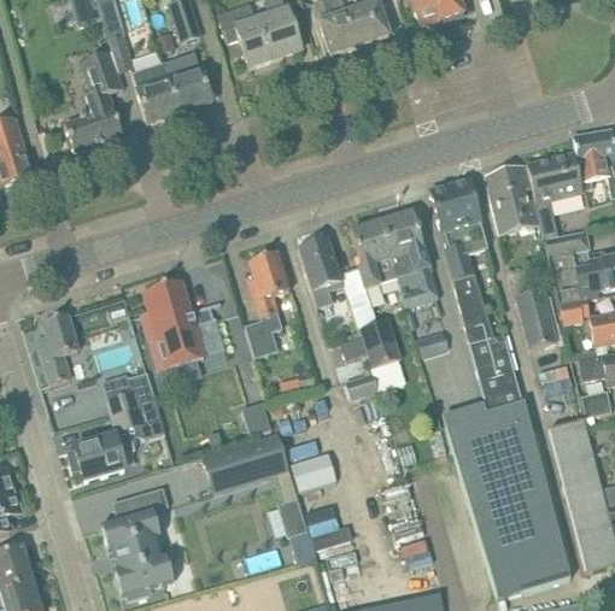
[(126,34),(115,0),(100,4),(111,39),(124,35),(126,34)]
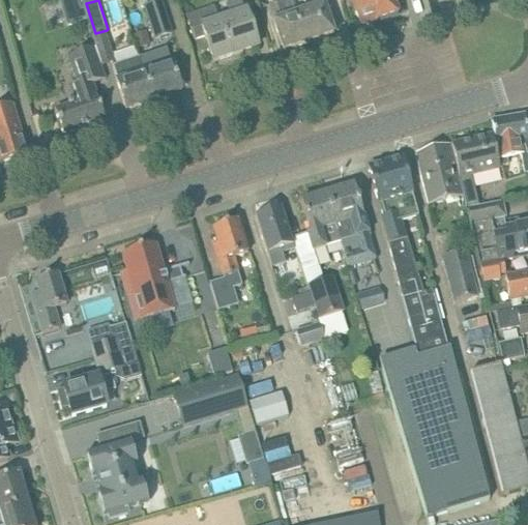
[(174,30),(166,3),(165,0),(152,0),(145,2),(156,36),(174,30)]
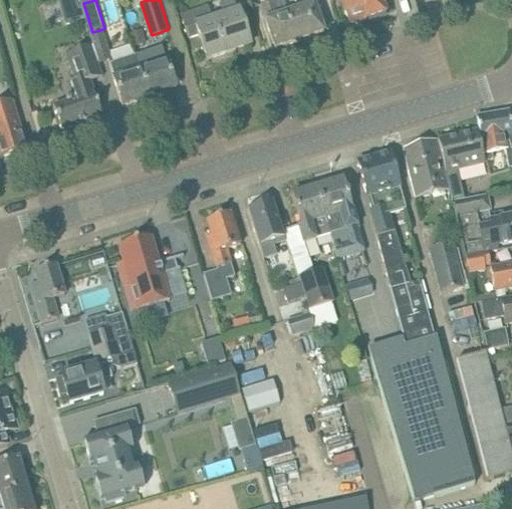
[(251,40),(245,21),(237,0),(226,0),(223,1),(227,13),(212,17),(208,4),(182,12),(189,33),(200,30),(209,55),(251,40)]
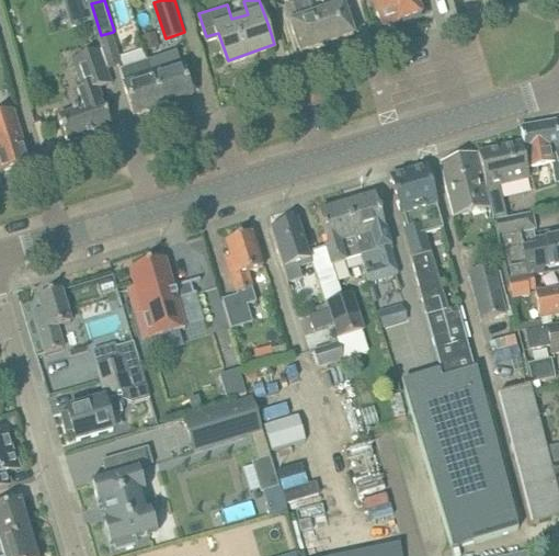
[(326,41),(315,10),(311,0),(294,0),(287,2),(293,18),(292,18),(301,49),(326,41)]
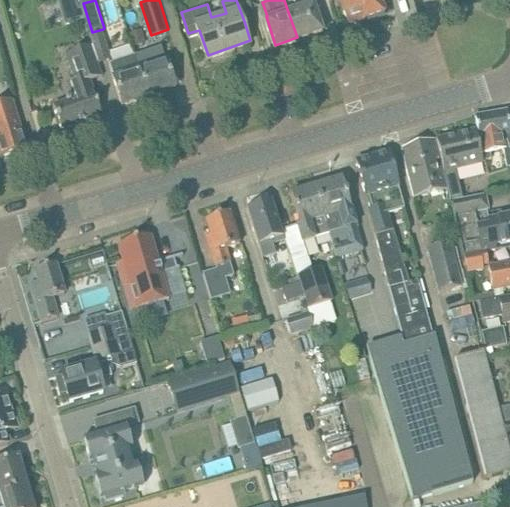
[(296,0),(298,5),(287,9),(297,37),(324,28),(316,5),(323,3),(322,0),(296,0)]
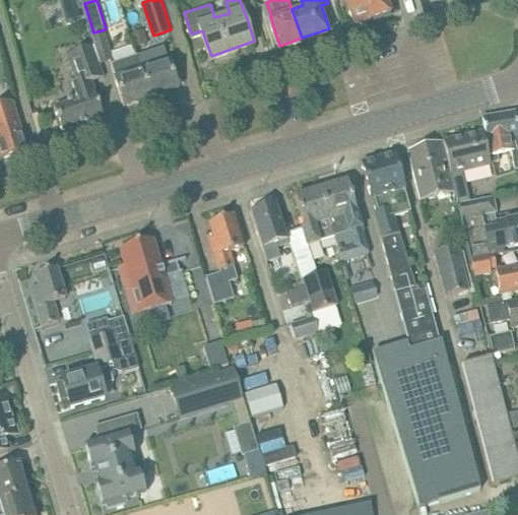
[(392,9),(389,0),(347,0),(353,17),(370,12),(371,16),(392,9)]
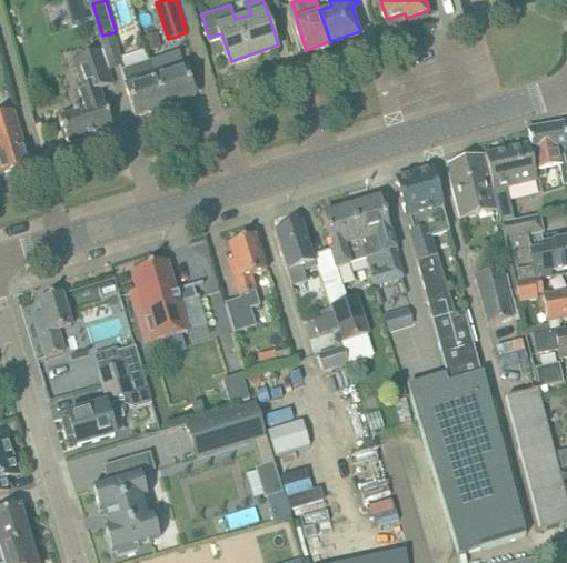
[(117,40),(115,32),(102,36),(111,66),(122,62),(122,60),(126,59),(120,40),(117,40)]
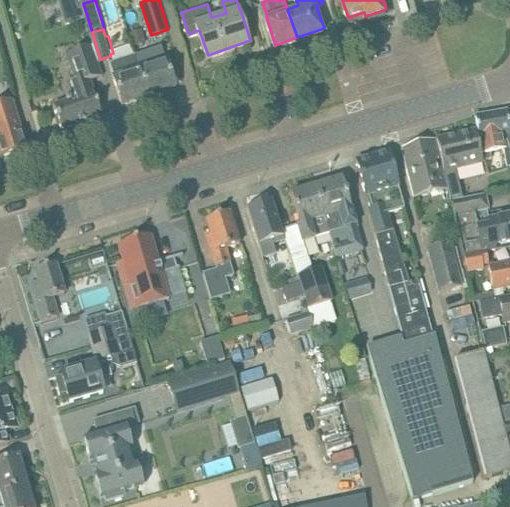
[(103,72),(92,42),(67,51),(82,93),(54,103),(63,126),(103,112),(90,77),(103,72)]
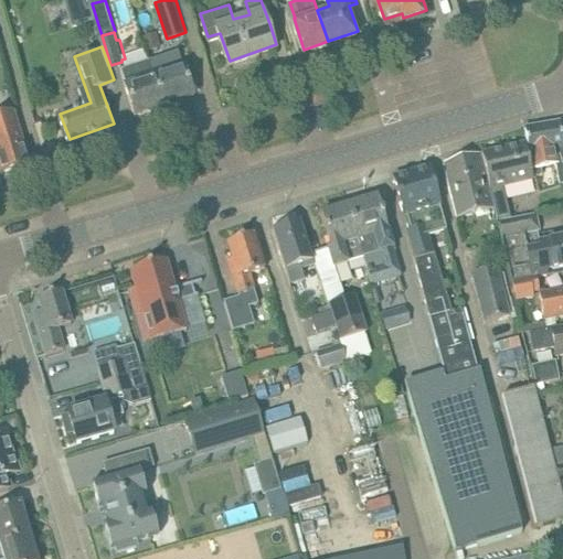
[(156,73),(166,103),(194,93),(184,63),(183,63),(178,46),(166,51),(171,67),(156,73)]
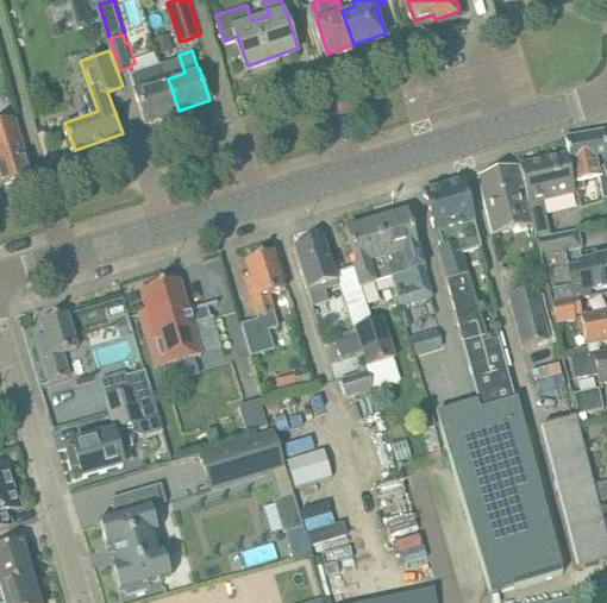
[(179,111),(168,79),(162,61),(131,70),(137,88),(136,89),(146,121),(179,111)]
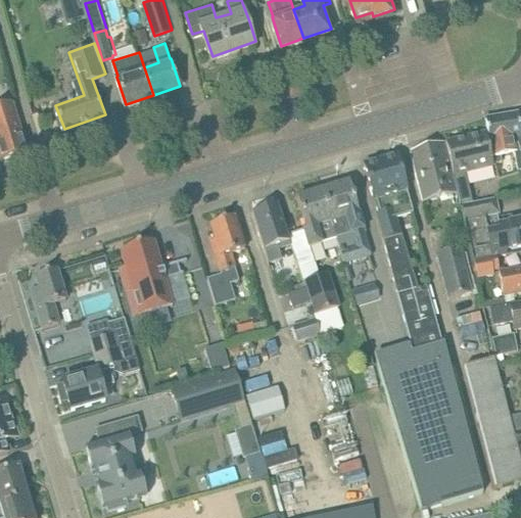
[(0,95),(0,151),(1,156),(29,147),(12,99),(8,100),(6,94),(0,95)]
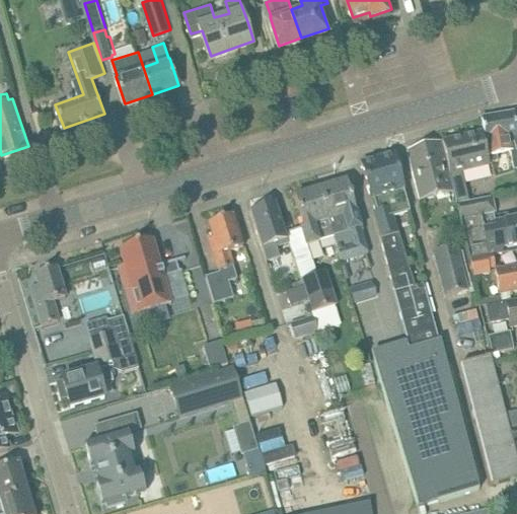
[(489,153),(490,158),(493,157),(494,159),(499,157),(498,151),(511,149),(514,166),(516,165),(516,116),(515,108),(483,114),(490,153),(489,153)]
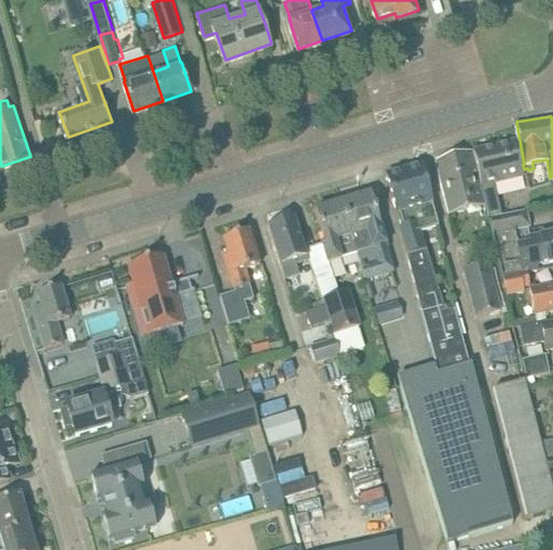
[(526,175),(524,169),(523,164),(516,136),(474,146),(494,232),(529,226),(532,225),(529,207),(504,212),(497,181),(526,175)]
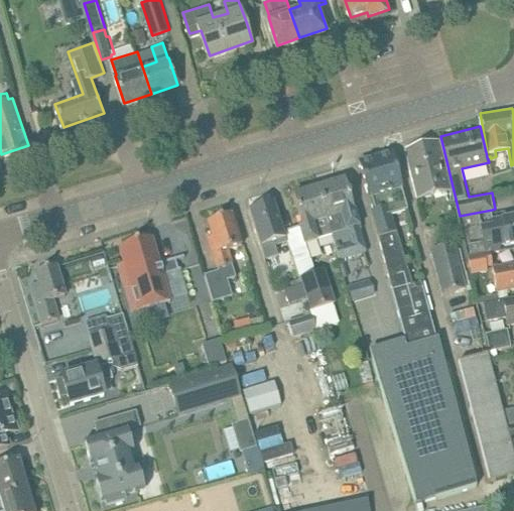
[(453,186),(444,157),(438,137),(405,146),(418,196),(453,186)]
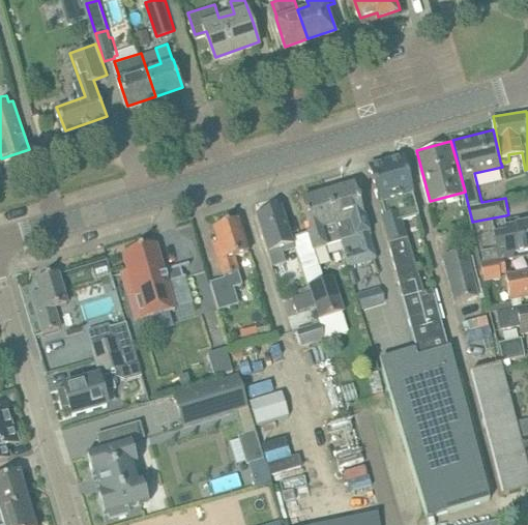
[(402,217),(403,216),(419,212),(413,190),(414,190),(409,174),(404,154),(386,158),(370,164),(380,200),(381,199),(384,212),(381,213),(387,233),(389,239),(407,234),(402,217)]
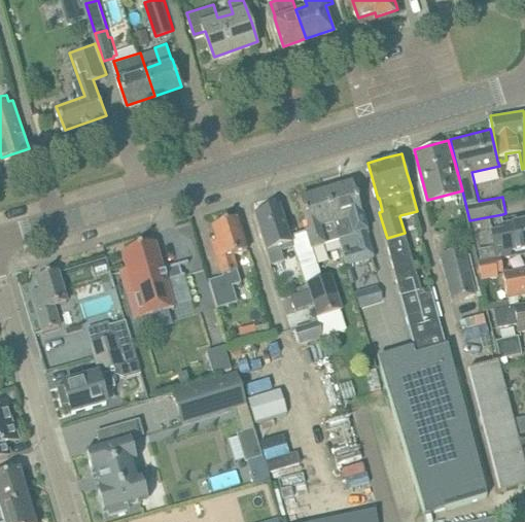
[(325,188),(340,237),(355,232),(358,242),(343,246),(353,279),(357,278),(357,277),(358,277),(353,261),(376,253),(353,179),(325,188)]
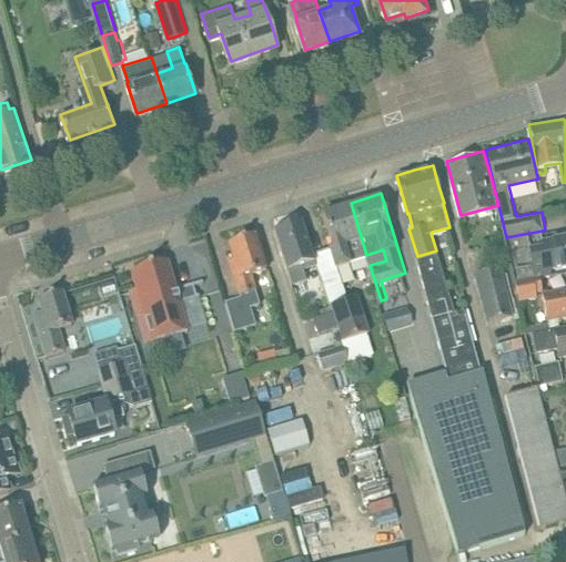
[(351,203),(324,211),(330,232),(334,244),(332,244),(337,264),(351,259),(366,255),(351,203)]
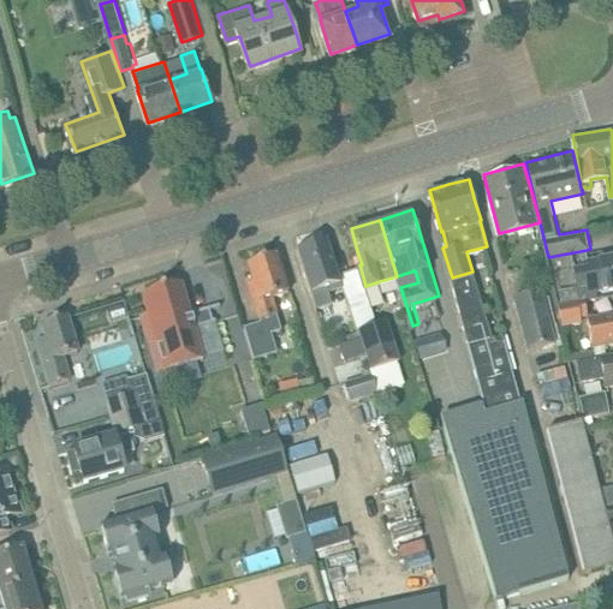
[(328,236),(297,245),(305,268),(311,290),(313,290),(317,304),(333,299),(331,290),(328,284),(343,280),(340,270),(335,258),(328,236)]
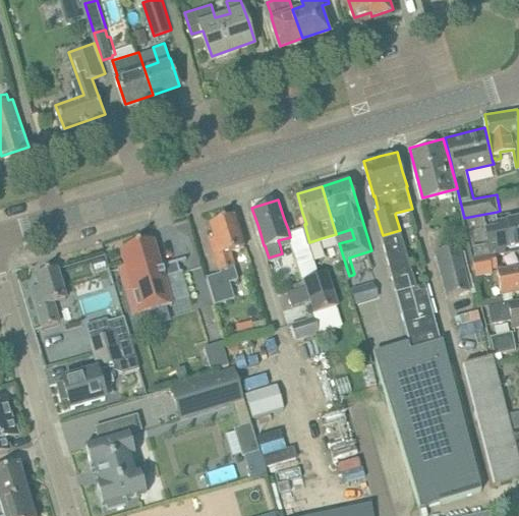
[(245,244),(241,231),(234,212),(211,220),(216,235),(211,237),(221,268),(222,270),(209,274),(217,300),(236,294),(231,278),(239,276),(235,264),(235,263),(231,249),(245,244)]
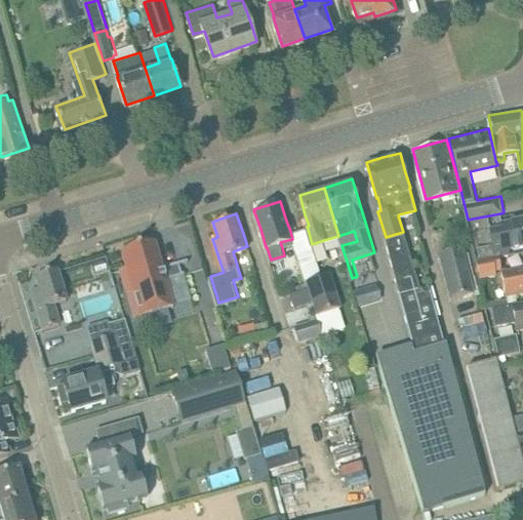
[(477,257),(498,254),(509,252),(508,245),(522,242),(522,217),(503,222),(500,213),(468,220),(477,257)]
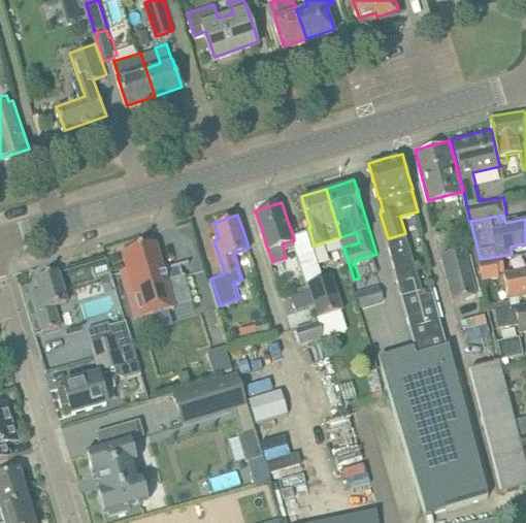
[(401,293),(419,288),(405,233),(388,238),(401,293)]
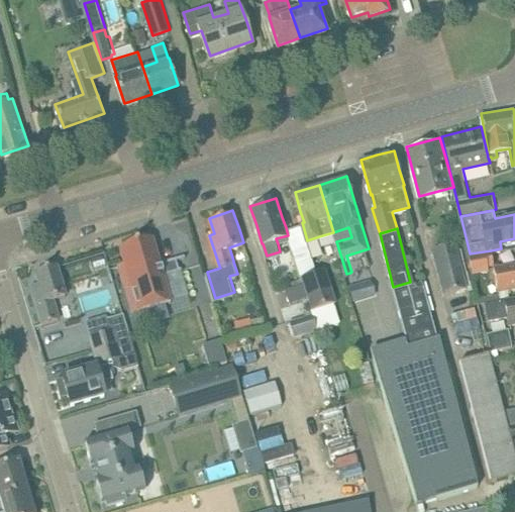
[(119,263),(125,282),(133,310),(172,299),(164,273),(183,268),(182,266),(180,266),(177,258),(186,254),(186,252),(161,260),(152,234),(120,244),(125,261),(119,263)]
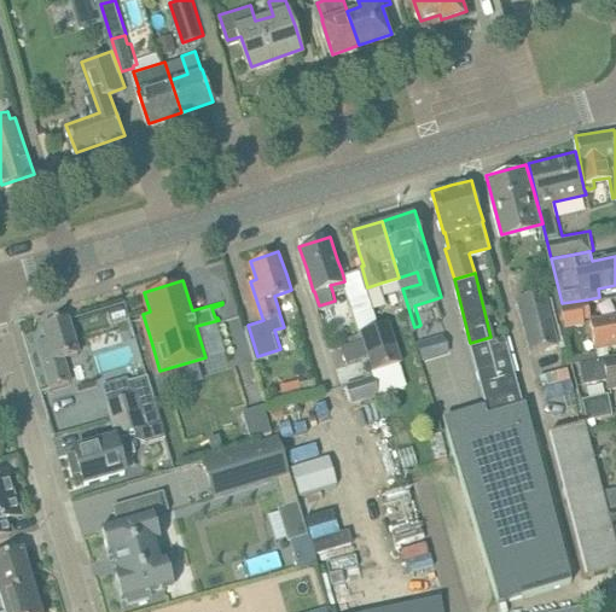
[(532,349),(559,343),(546,289),(518,296),(532,349)]
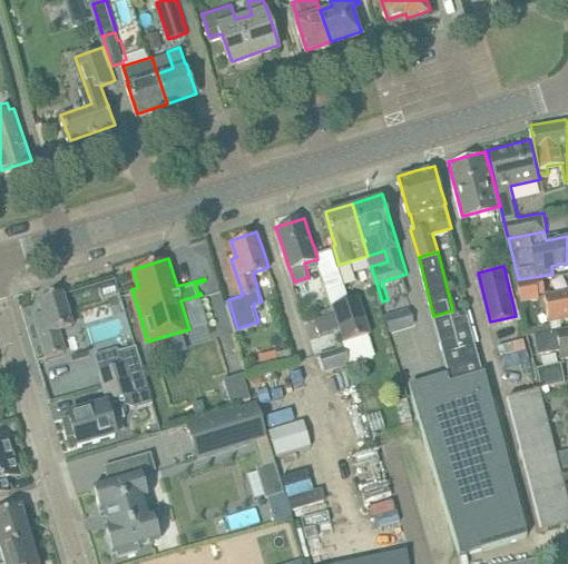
[(545,288),(541,276),(518,279),(524,300),(539,296),(538,290),(545,288)]
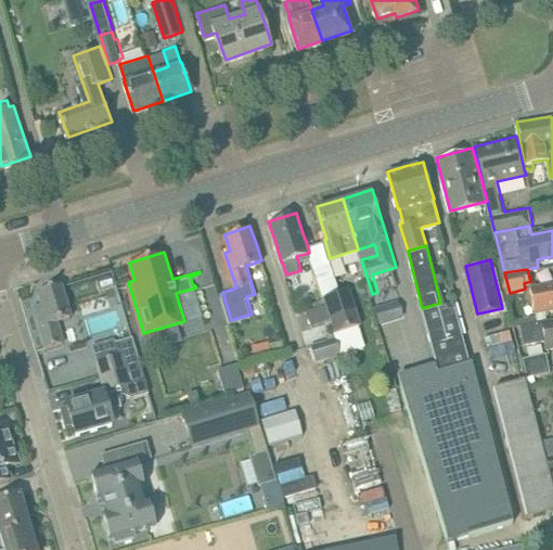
[(552,281),(532,285),(537,308),(552,304),(552,281)]
